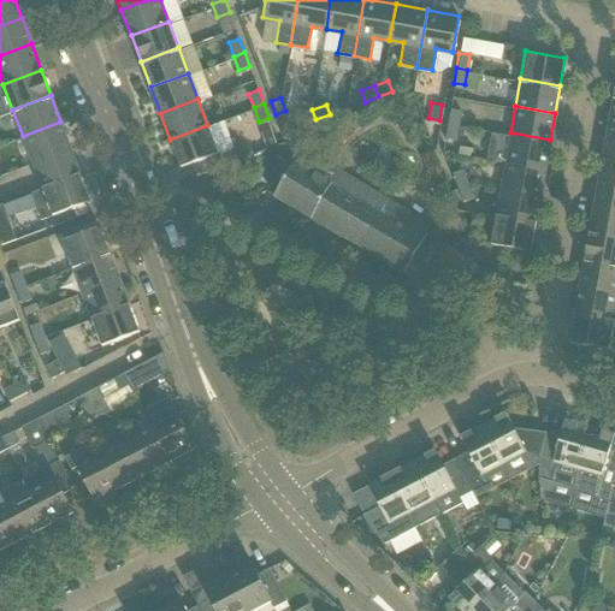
[(449,107),(447,122),(457,124),(460,110),(449,107)]
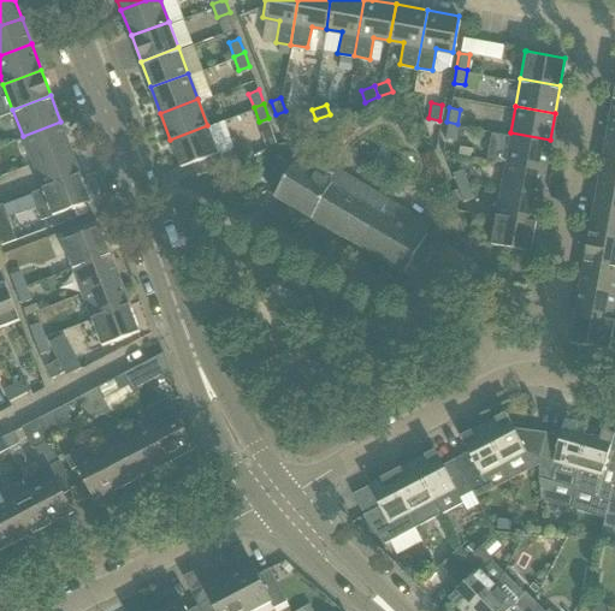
[(312,110),(297,114),(301,125),(315,119),(312,110)]
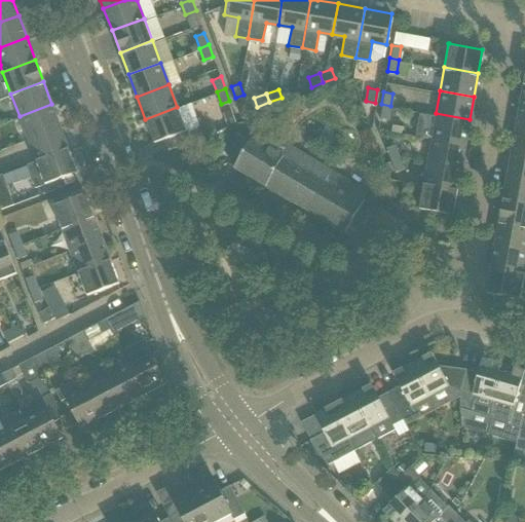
[(60,125),(51,104),(20,116),(28,138),(60,125)]
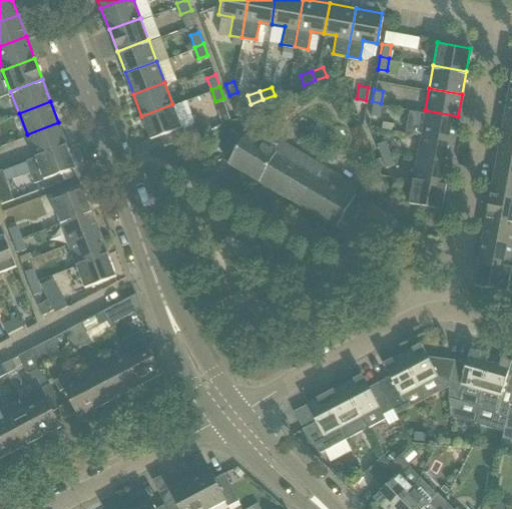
[(379,115),(381,103),(372,101),(370,113),(379,115)]
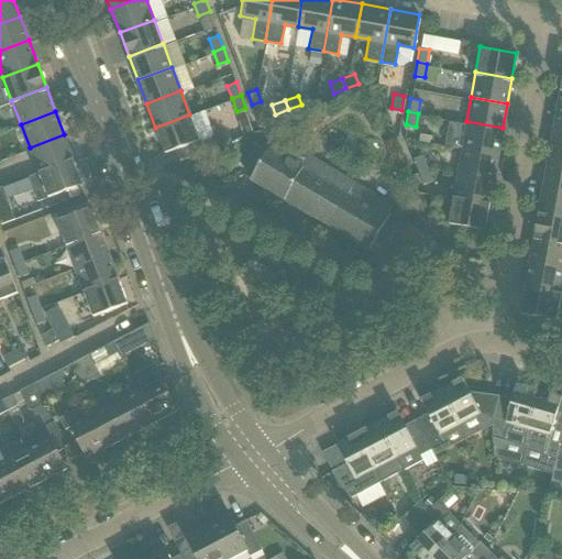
[(561,139),(561,112),(555,112),(551,136),(561,139)]
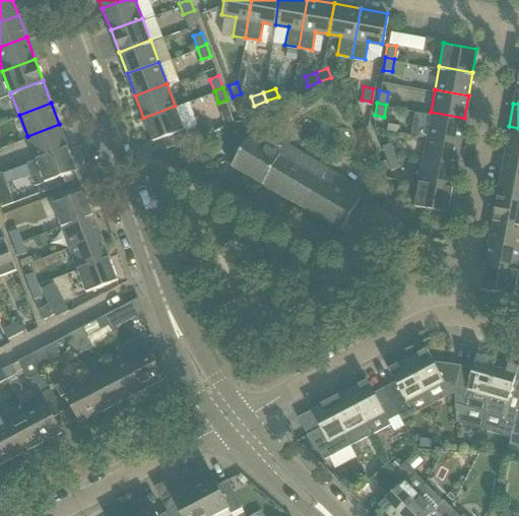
[(184,127),(176,109),(175,106),(143,118),(151,139),(184,127)]
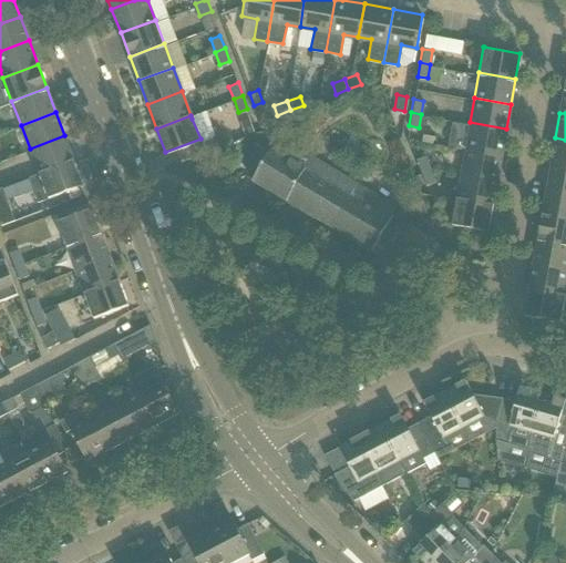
[(502,154),(506,129),(470,122),(465,147),(502,154)]
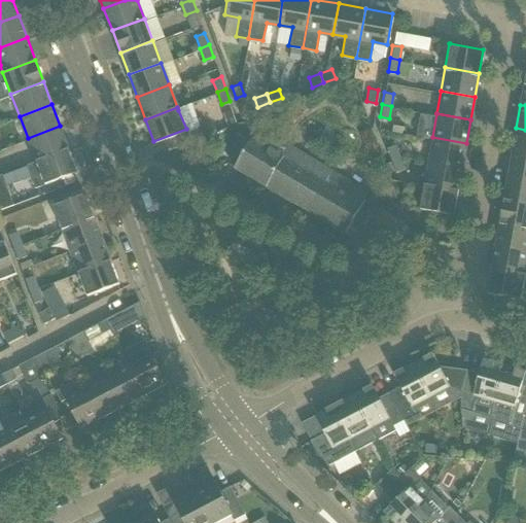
[(68,148),(60,126),(28,138),(36,161),(68,148)]
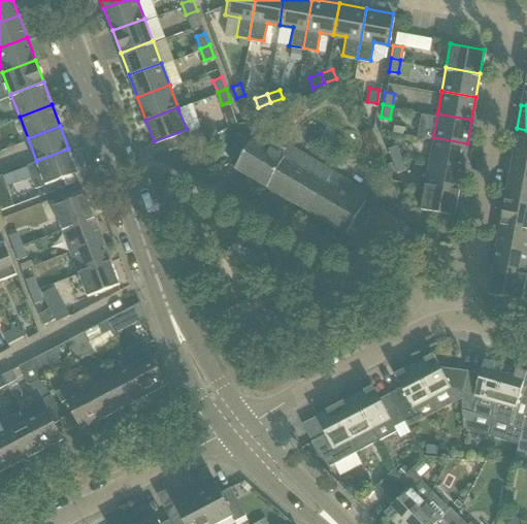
[(526,154),(526,130),(517,128),(513,152),(526,154)]
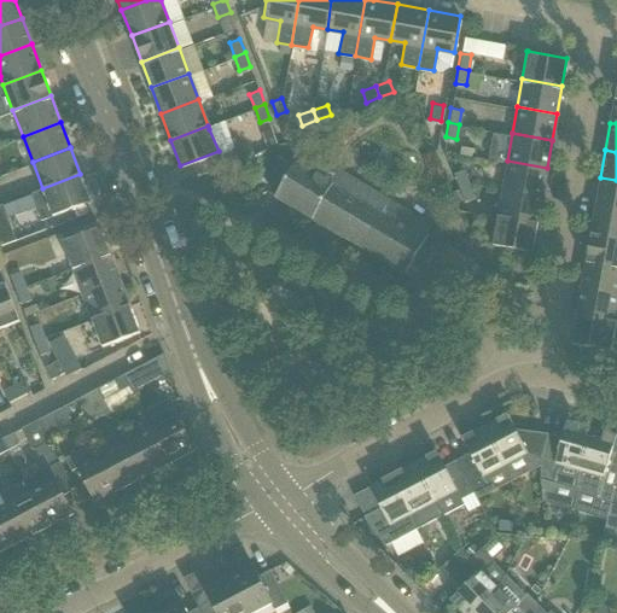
[(403,272),(426,234),(382,209),(389,197),(339,168),(332,179),(296,158),(290,167),(273,194),(403,272)]
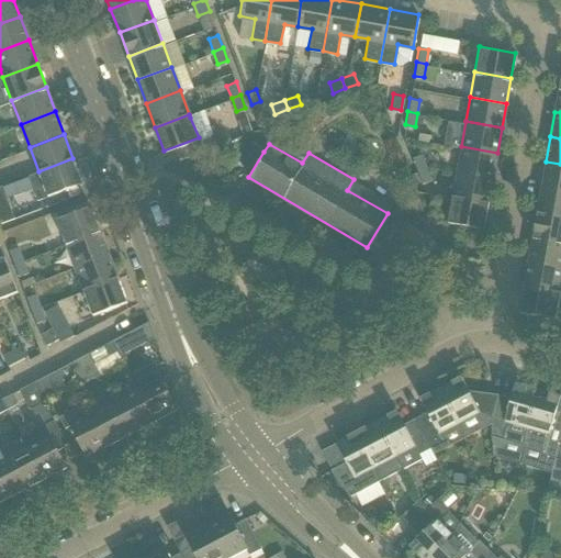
[(493,178),(497,153),(461,146),(456,171),(493,178)]
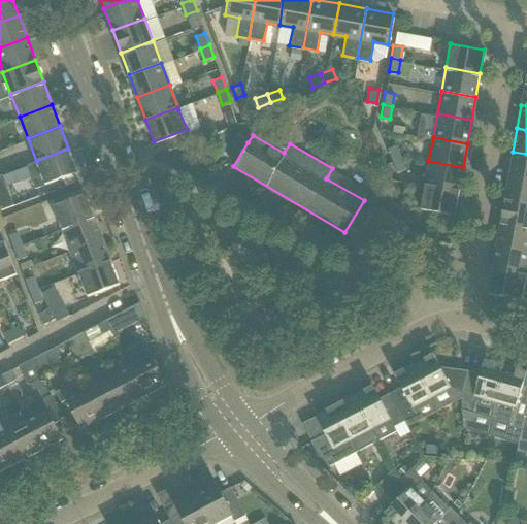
[(387,146),(391,159),(400,156),(396,143),(387,146)]
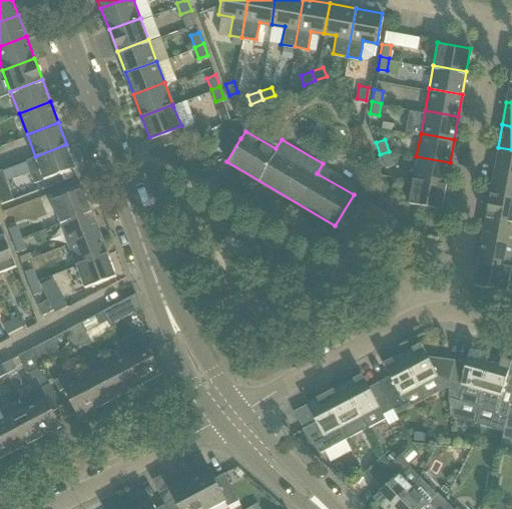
[(74,165),(66,144),(35,156),(25,159),(33,181),(74,165)]
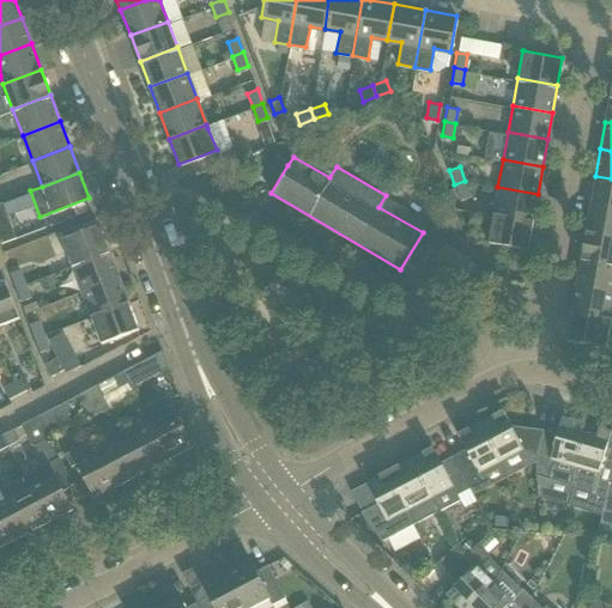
[(611,206),(611,178),(595,176),(591,204),(611,206)]
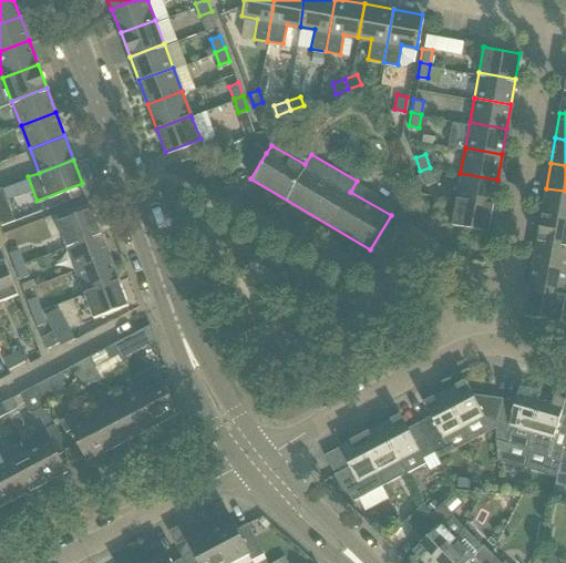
[(434,180),(430,167),(420,171),(424,183),(434,180)]
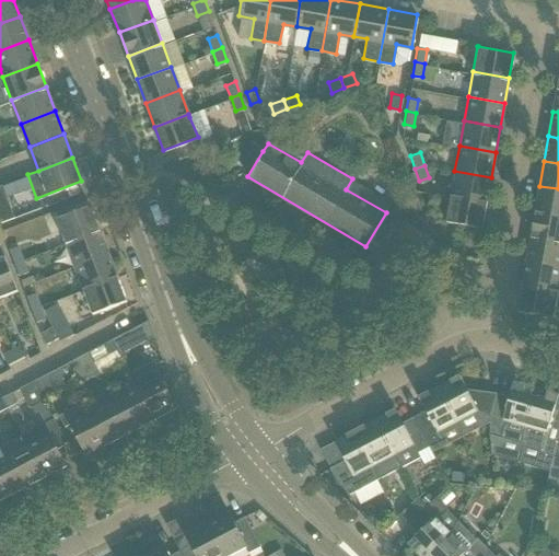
[(486,203),(491,177),(454,171),(450,196),(486,203)]
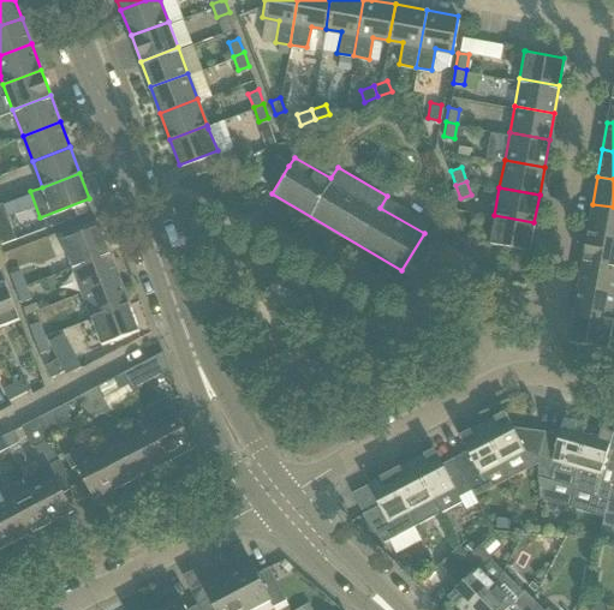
[(1,202),(0,202),(0,243),(15,237),(1,202)]
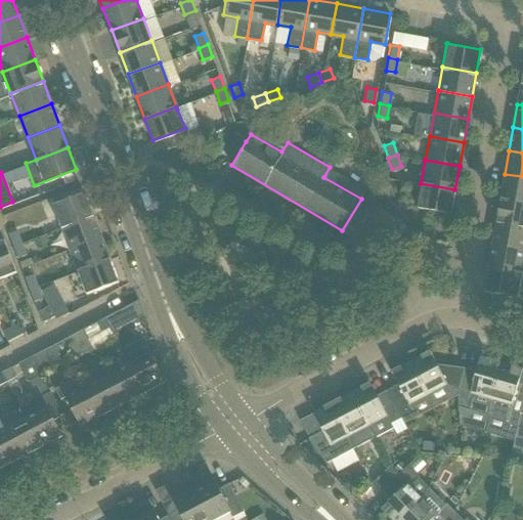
[(522,201),(522,176),(505,174),(500,197),(522,201)]
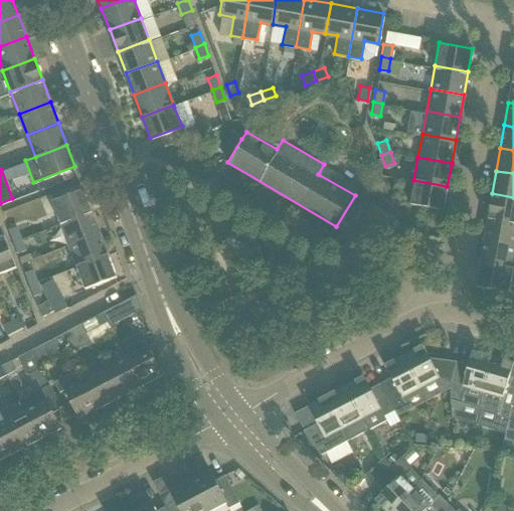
[(443,208),(447,186),(413,180),(409,202),(443,208)]
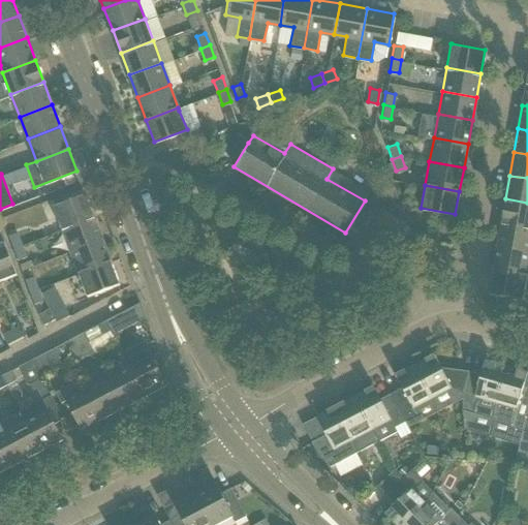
[(85,192),(53,205),(61,227),(93,215),(85,192)]
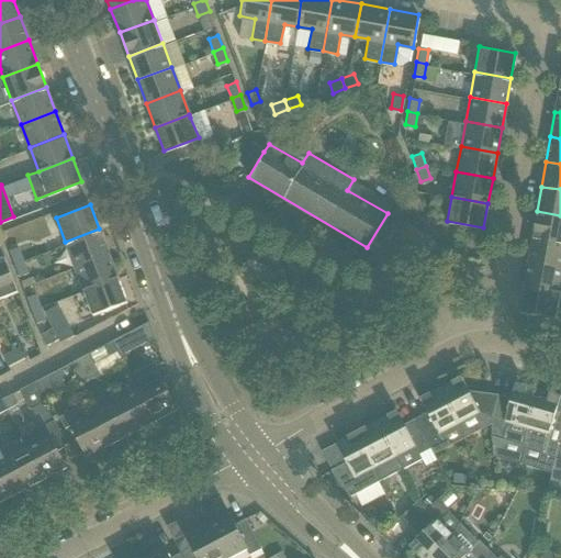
[(560,241),(560,215),(537,211),(531,236),(560,241)]
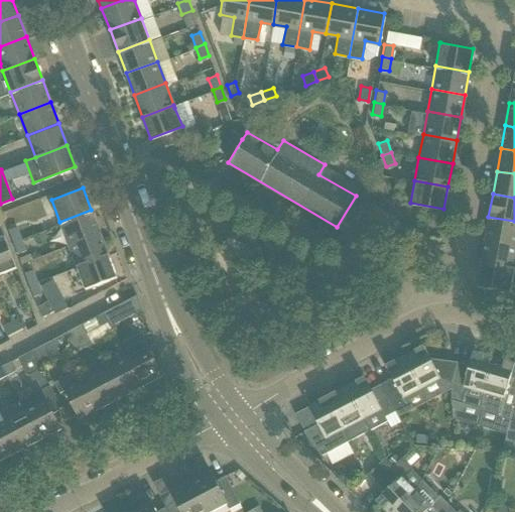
[(372,203),(361,222),(376,231),(377,228),(384,232),(388,225),(382,221),(387,212),(372,203)]
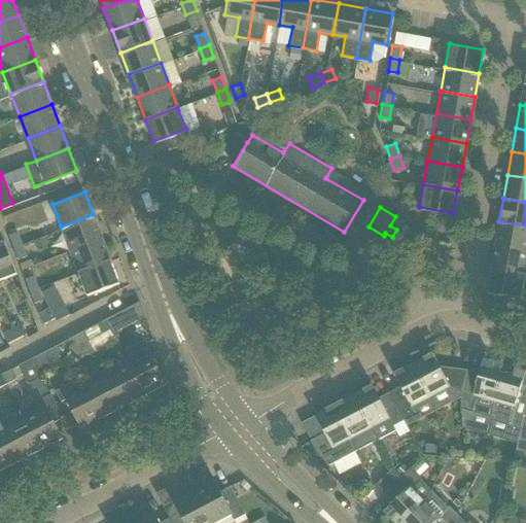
[(102,237),(93,214),(61,227),(69,249),(102,237)]
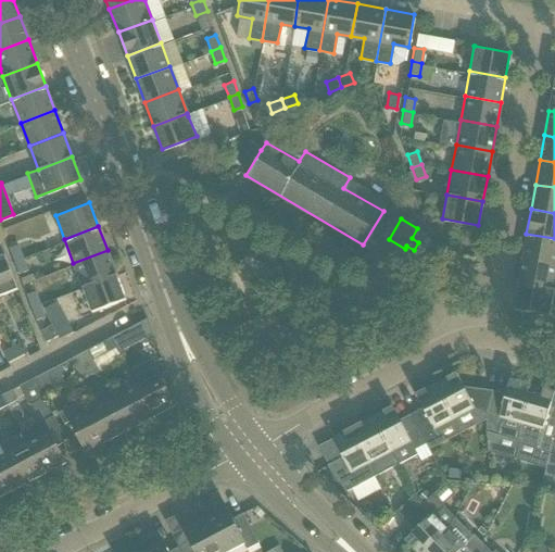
[(554,264),(554,238),(526,234),(521,259),(554,264)]
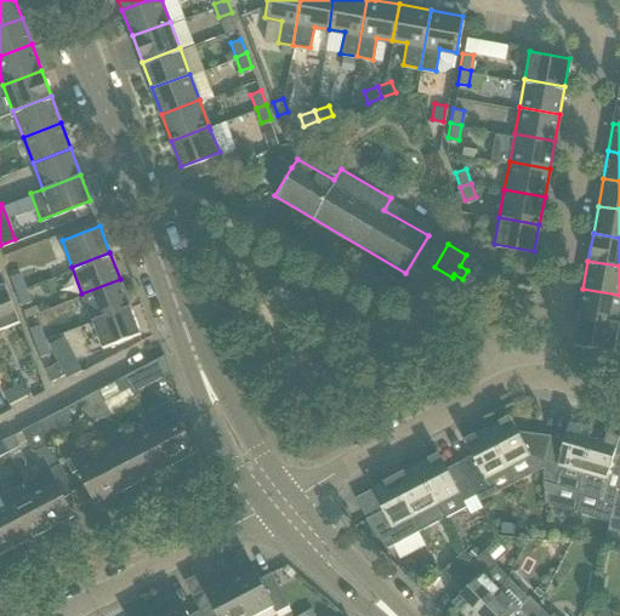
[(510,283),(512,272),(496,269),(494,280),(510,283)]
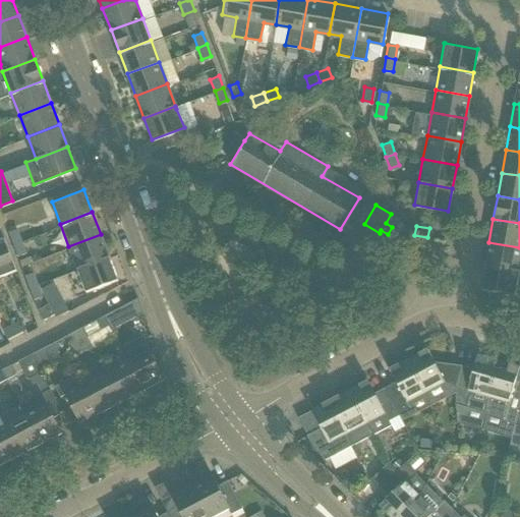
[(8,230),(12,242),(21,239),(16,227),(8,230)]
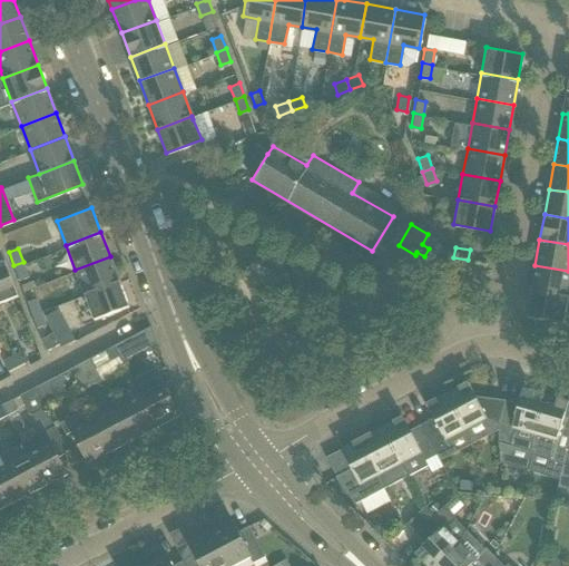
[(119,281),(110,256),(75,270),(84,294),(119,281)]
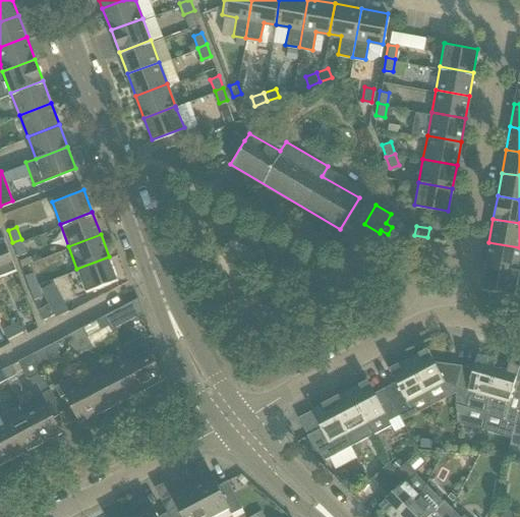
[(4,237),(0,238),(0,275),(16,269),(4,237)]
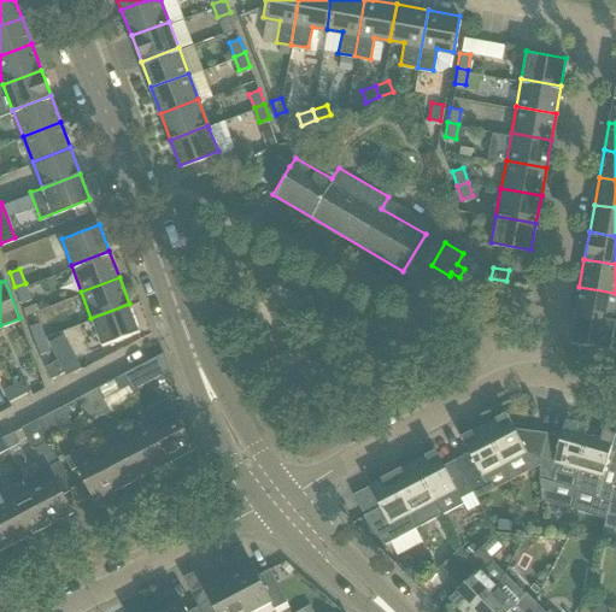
[(30,298),(28,292),(25,283),(15,287),(21,301),(30,298)]
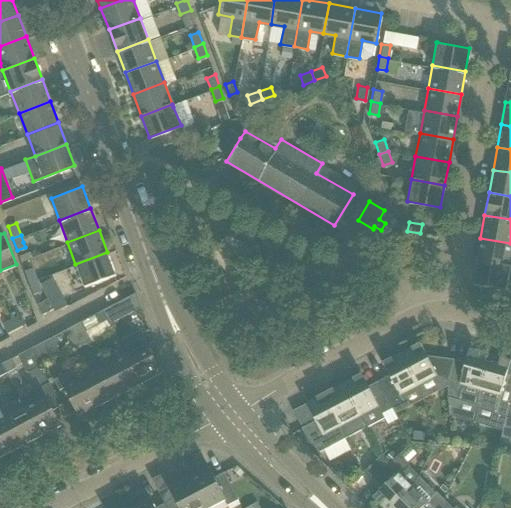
[(509,266),(510,257),(510,243),(480,238),(476,260),(509,266)]
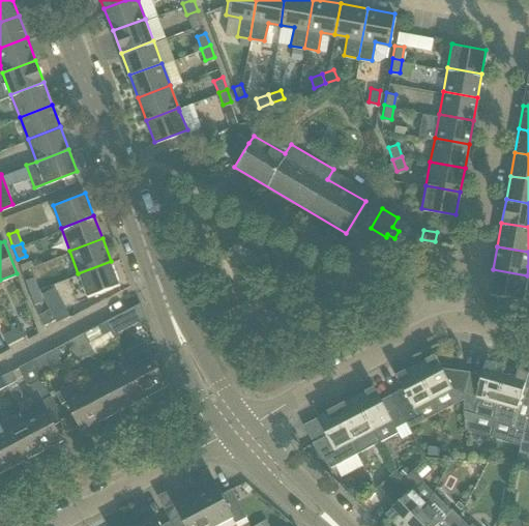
[(119,284),(111,261),(78,273),(87,295),(119,284)]
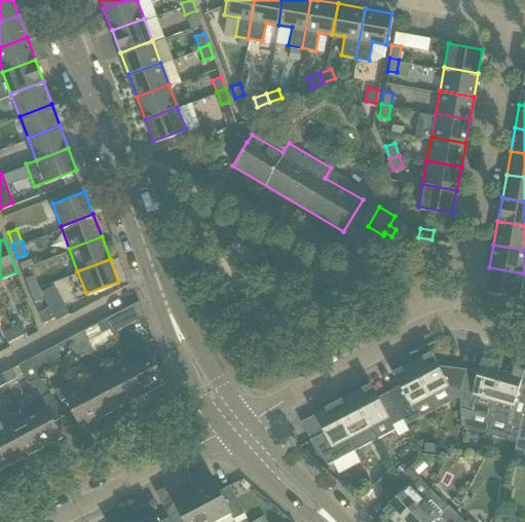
[(519,297),(523,273),(489,267),(485,291),(519,297)]
